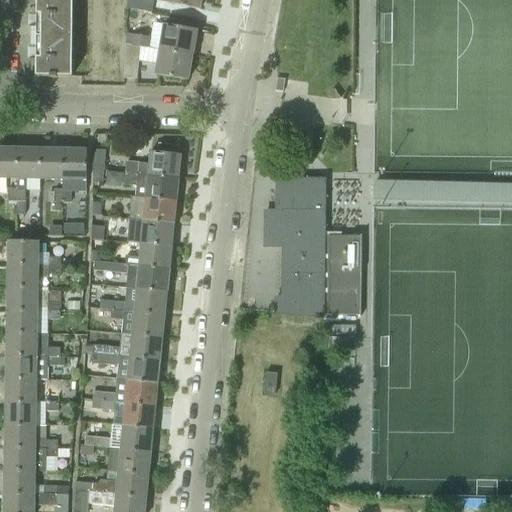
[(73,38),(72,0),(37,0),(37,14),(41,14),(41,38),(41,59),(36,59),(36,77),(50,77),(50,78),(57,78),(57,77),(72,77),(73,38)]
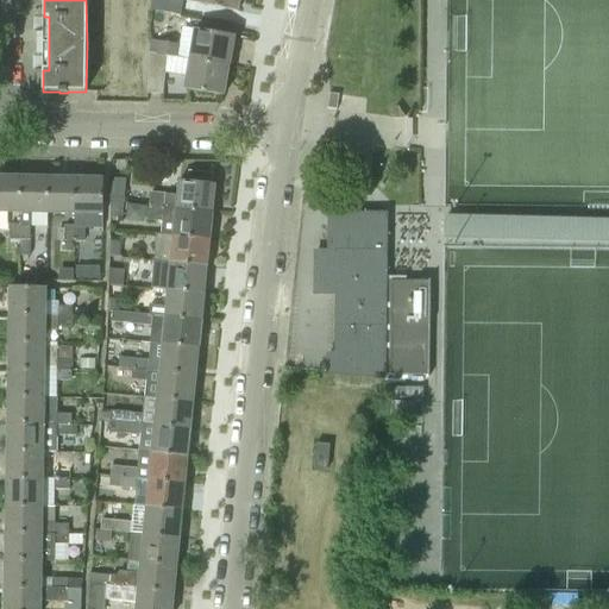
[(151,0),(151,10),(181,14),(183,0),(198,4),(198,5),(238,12),(239,0),(151,0)]
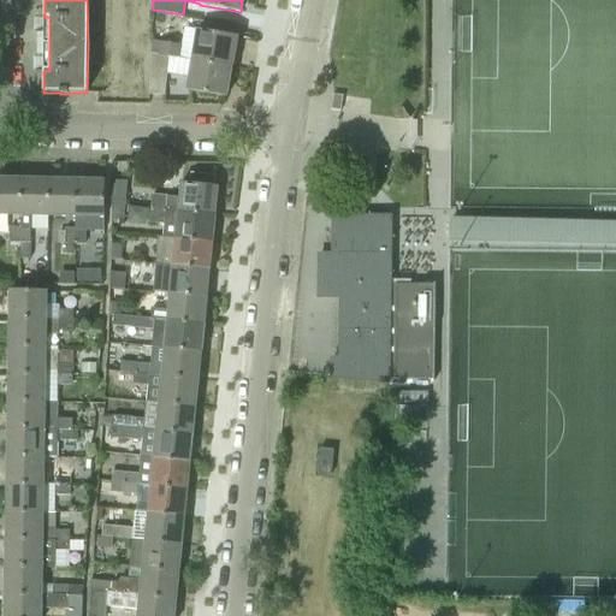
[(191,61),(231,67),(236,36),(197,30),(191,61)]
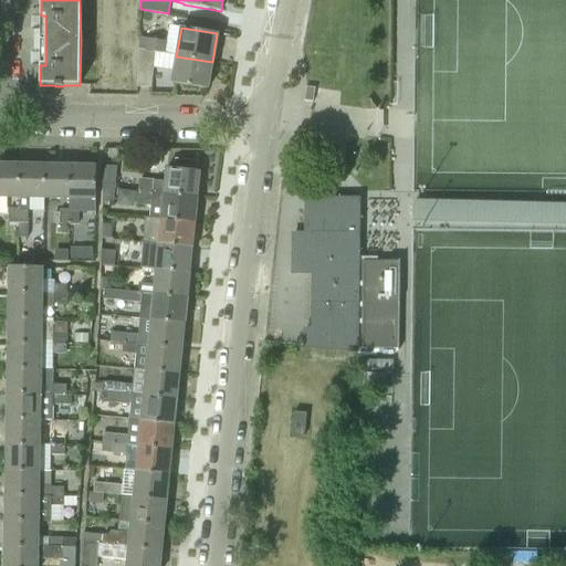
[(145,50),(165,54),(167,42),(147,39),(145,50)]
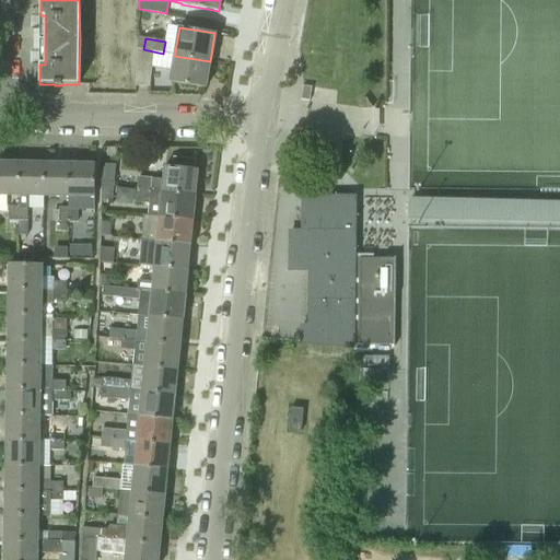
[(143,49),(138,48),(136,86),(150,88),(152,68),(172,71),(170,82),(206,89),(210,61),(174,56),(163,54),(143,49)]
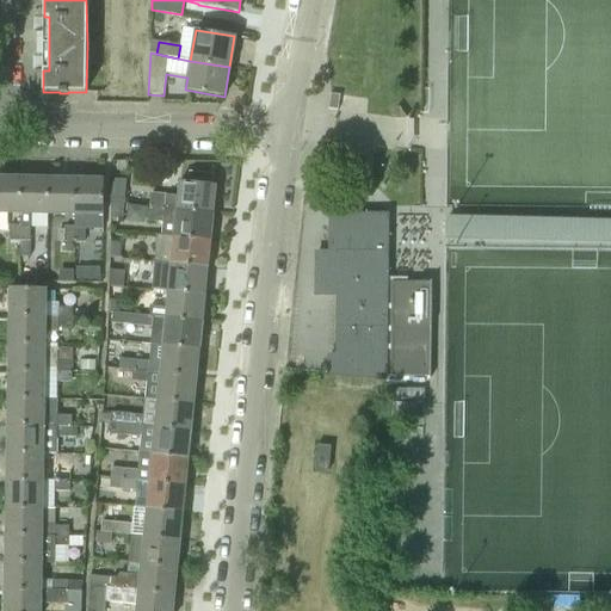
[(328,110),(338,111),(340,96),(331,94),(328,110)]
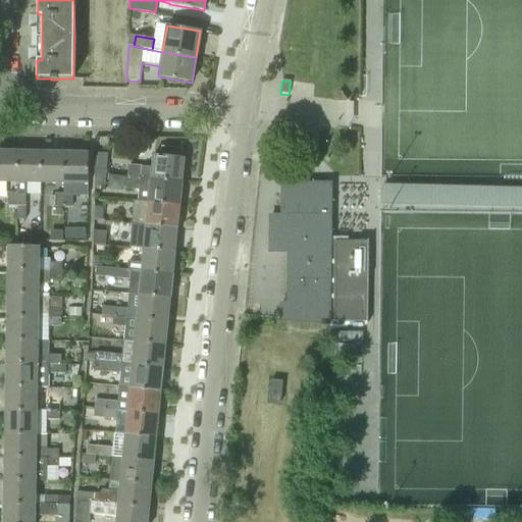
[(274,139),(282,140),(283,126),(275,125),(274,139)]
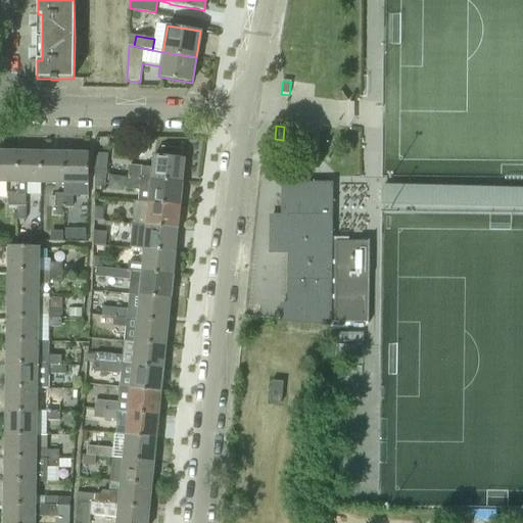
[(0,182),(17,183),(18,152),(0,151),(0,182)]
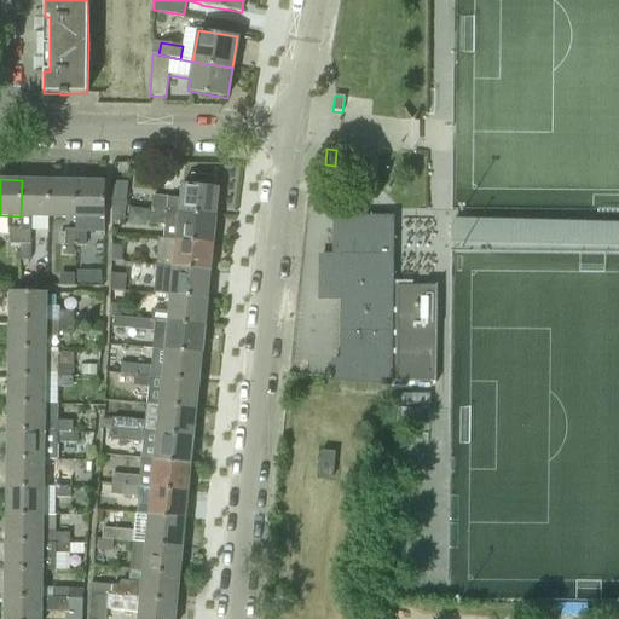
[(32,217),(48,218),(50,181),(22,180),(21,217),(32,217)]
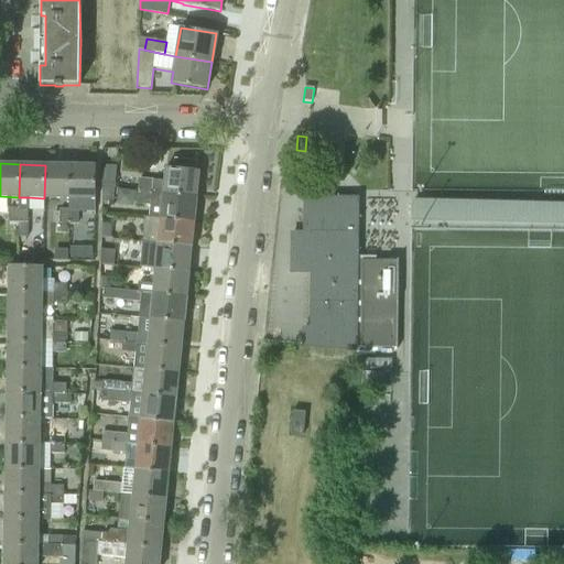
[(44,198),(56,198),(69,198),(71,165),(45,165),(44,198)]
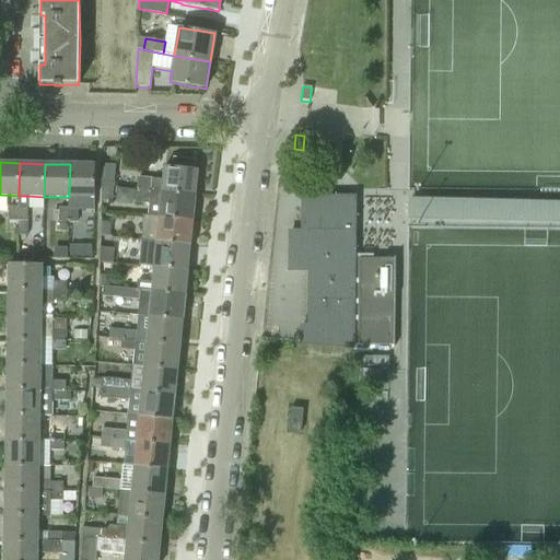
[(69,209),(69,222),(78,223),(79,209),(95,209),(94,199),(95,198),(95,165),(70,164),(69,197),(69,209)]
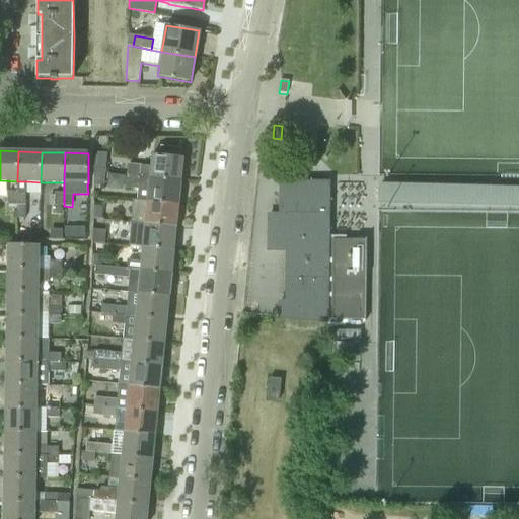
[(94,173),(105,173),(107,153),(94,153),(94,173)]
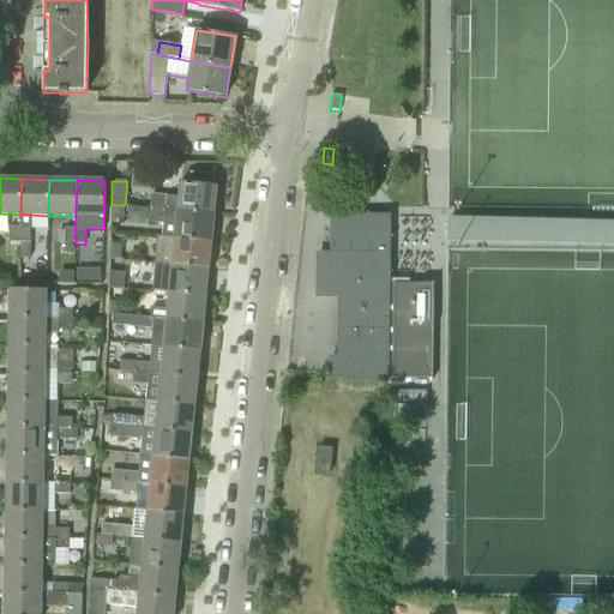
[(176,211),(214,215),(217,186),(180,182),(179,197),(169,196),(152,194),(150,208),(167,210),(176,211)]
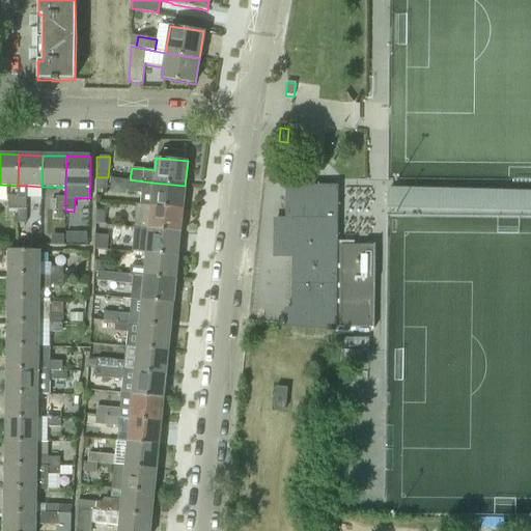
[(96,177),(96,190),(107,191),(108,177),(96,177)]
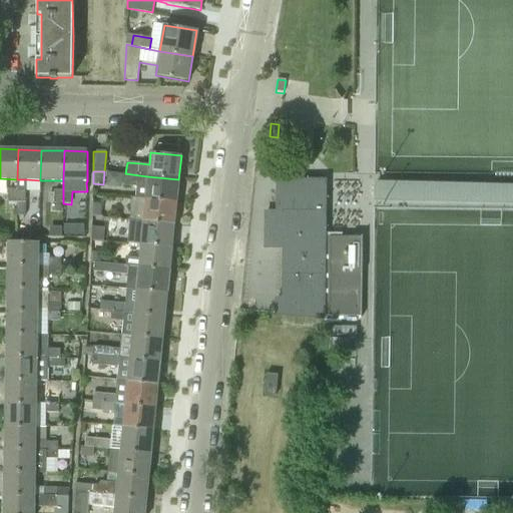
[(135,198),(176,202),(178,179),(147,176),(139,175),(125,173),(123,173),(122,184),(124,185),(136,186),(136,187),(135,198)]
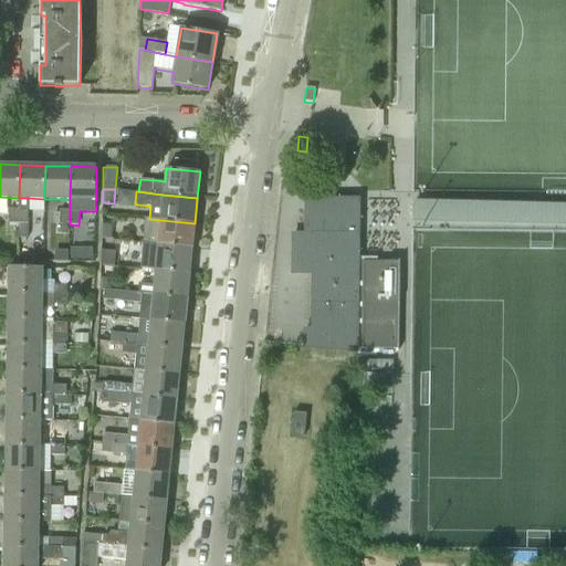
[(29,239),(29,209),(29,198),(19,198),(19,239),(29,239)]
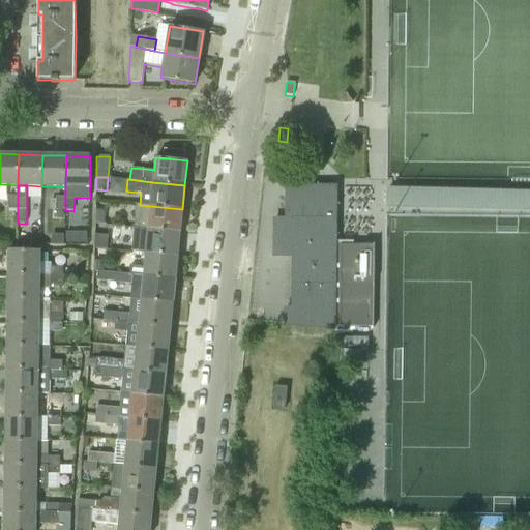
[(287,328),(334,328),(336,187),(288,187),(288,221),(276,219),(275,256),(294,256),(294,310),(287,310),(287,328)]
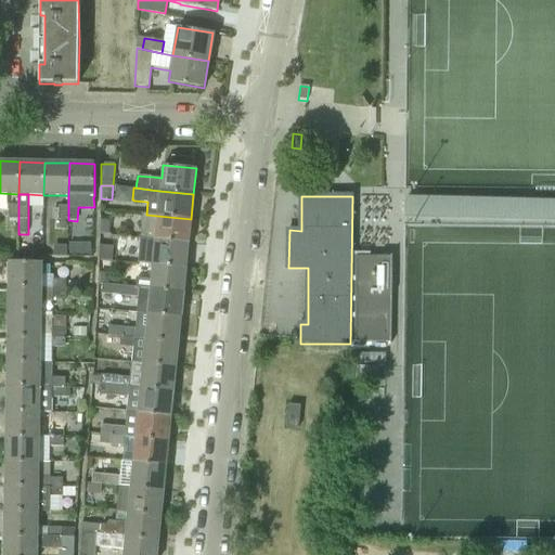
[(10,219),(18,219),(18,205),(9,205),(10,219)]
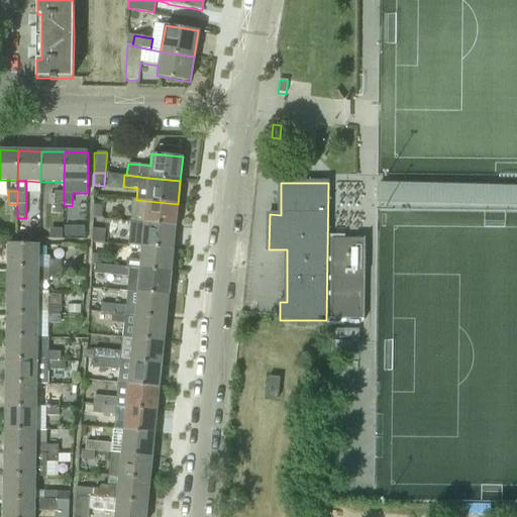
[(64,193),(55,193),(55,205),(64,205),(64,193)]
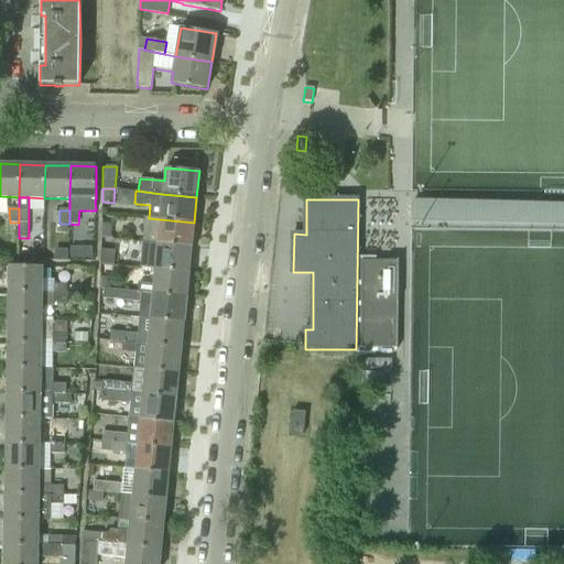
[(142,242),(192,247),(194,223),(149,218),(145,218),(142,242)]
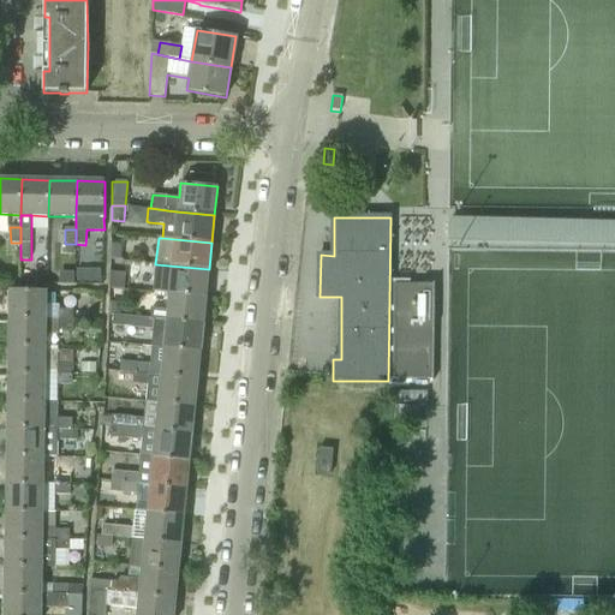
[(113,244),(112,258),(121,260),(123,244),(113,244)]
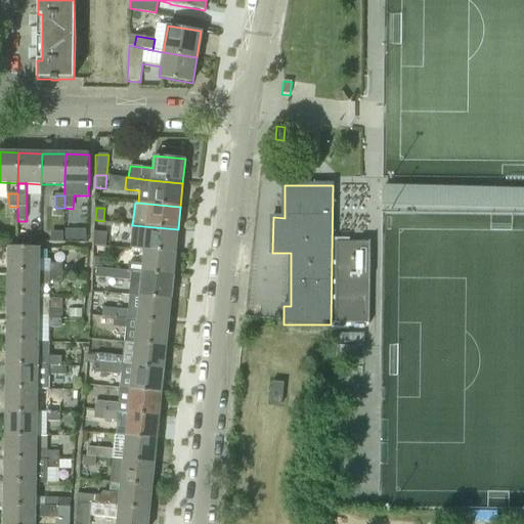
[(144,250),(175,253),(178,229),(132,225),(130,248),(144,250)]
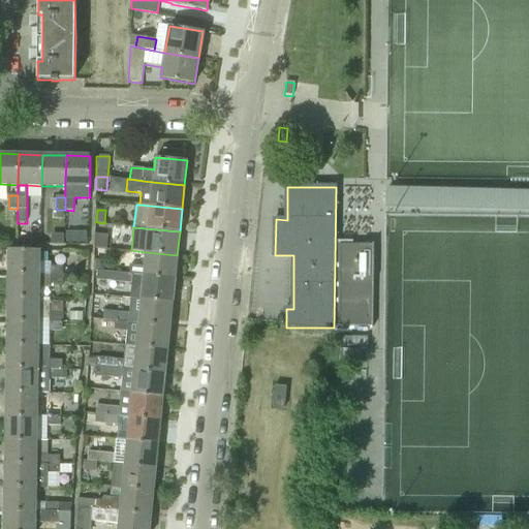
[(94,232),(94,247),(107,248),(109,234),(94,232)]
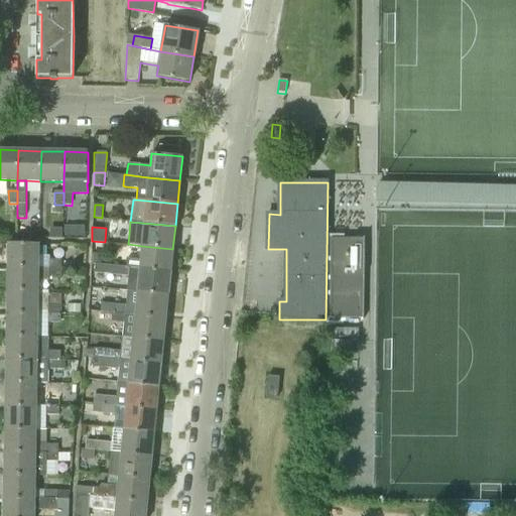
[(8,267),(62,267),(62,260),(62,259),(49,259),(49,256),(39,256),(40,244),(9,243),(8,267)]
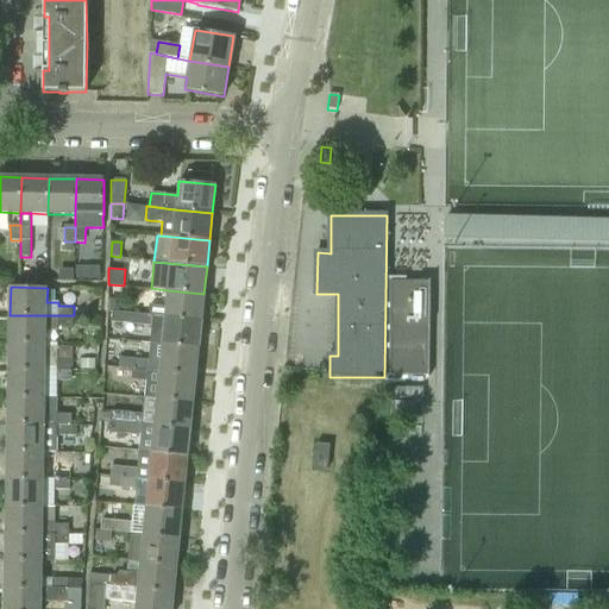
[(149,307),(149,316),(201,322),(203,294),(168,290),(165,308),(149,307)]
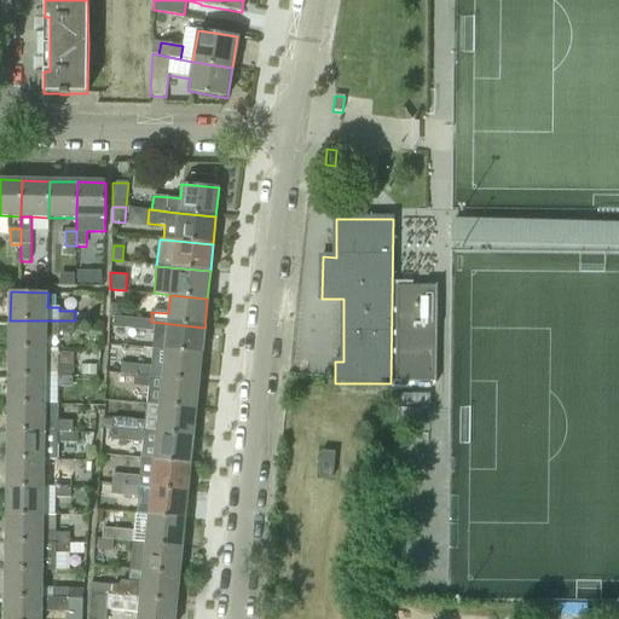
[(152,350),(202,354),(204,328),(151,322),(114,319),(113,327),(155,331),(152,350)]
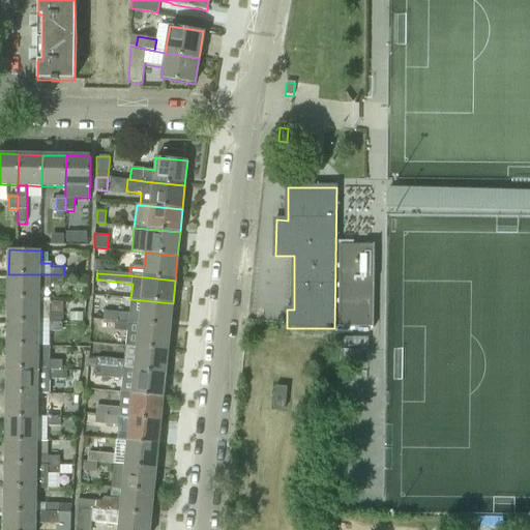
[(8,298),(40,298),(40,288),(51,289),(51,284),(63,285),(63,284),(64,274),(8,274),(8,298)]
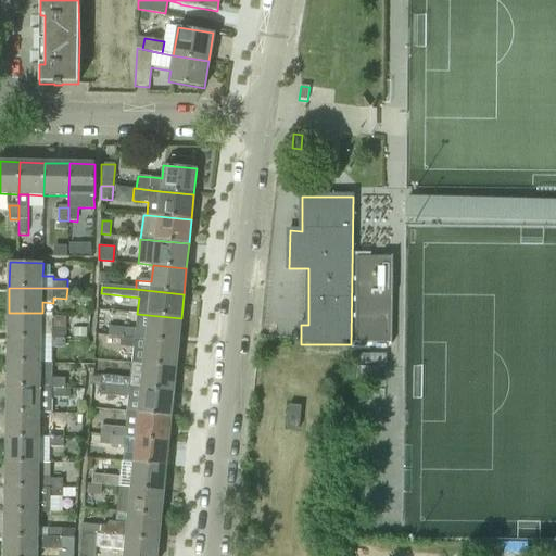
[(8,338),(66,339),(66,329),(53,329),(52,326),(53,314),(42,313),(9,313),(8,338)]
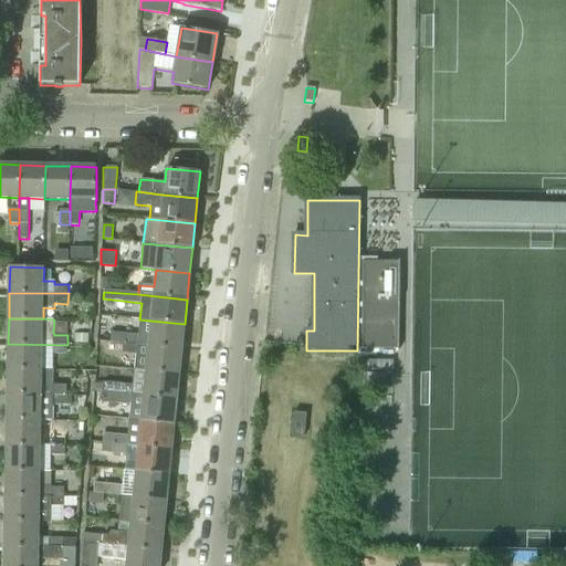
[(111,342),(124,344),(181,349),(185,324),(139,320),(138,335),(111,333),(111,342)]
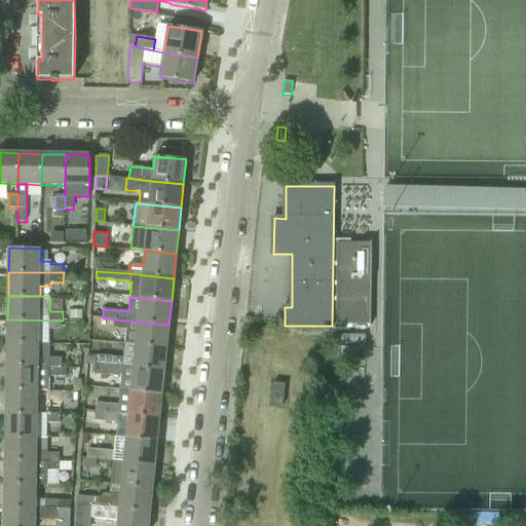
[(7,343),(49,344),(49,330),(63,330),(63,321),(7,320),(7,343)]
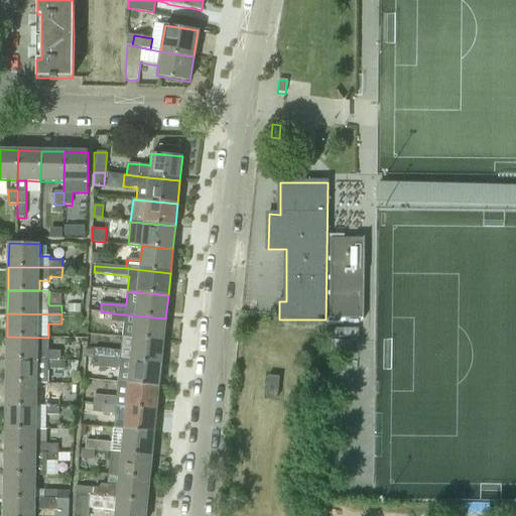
[(123,337),(163,341),(165,318),(113,313),(112,321),(124,323),(123,337)]
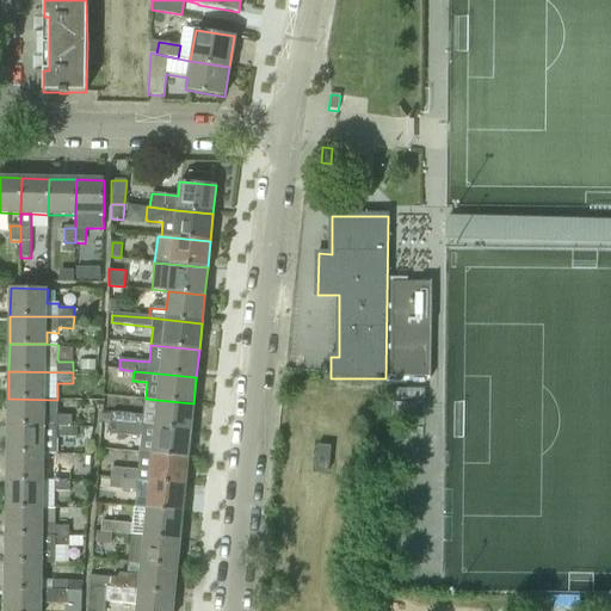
[(8,426),(72,427),(72,417),(57,417),(57,400),(8,399),(8,426)]
